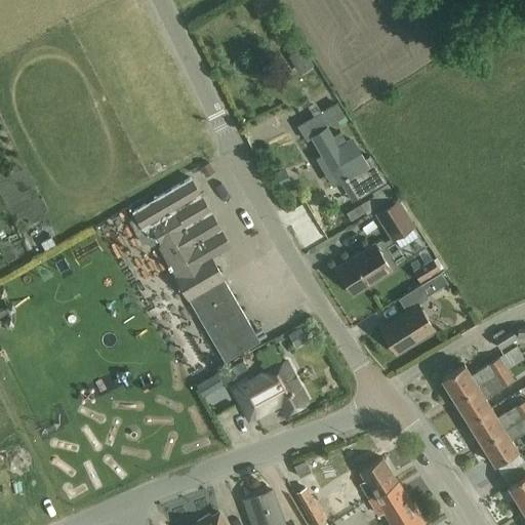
[(314,65),(303,47),(290,54),(301,73),(314,65)]
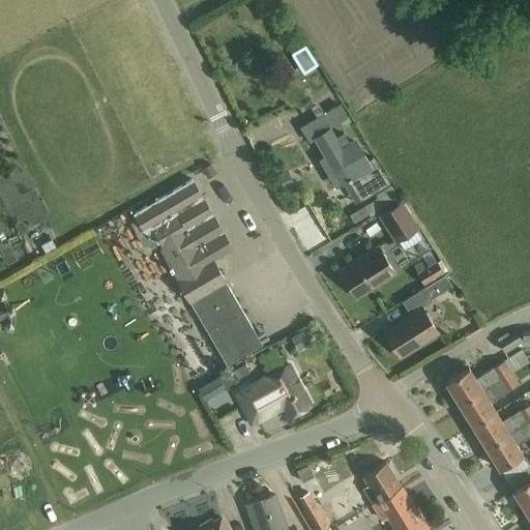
[(374,156),(366,160),(359,148),(354,151),(345,134),(335,139),(331,130),(350,119),(340,102),(307,122),(317,139),(343,182),(344,182),(356,203),(390,182),(374,156)]
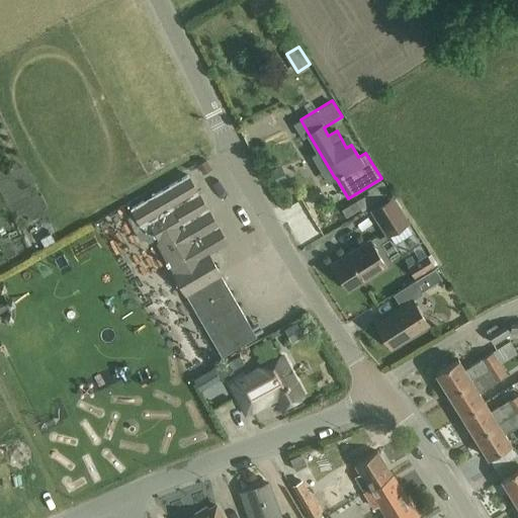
[(283,183),(277,167),(267,171),(274,187),(283,183)]
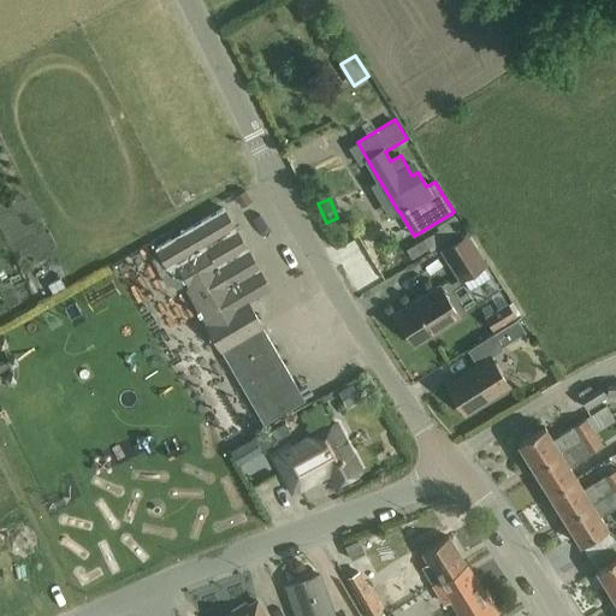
[(224,208),(157,247),(153,261),(166,285),(178,288),(188,284),(189,288),(188,289),(208,323),(207,324),(264,422),(304,400),(262,327),(248,301),(270,288),(224,208)]
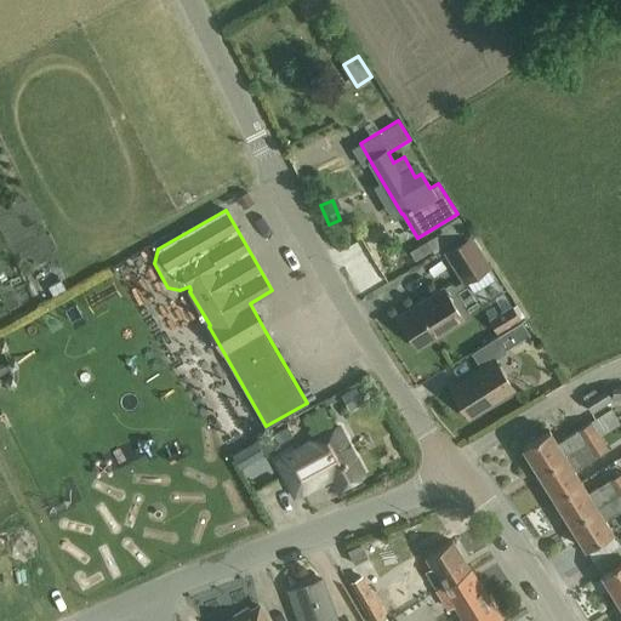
[(460,216),(440,228),(444,233),(410,252),(416,262),(433,251),(434,254),(467,234),(466,232),(467,231),(460,216)]
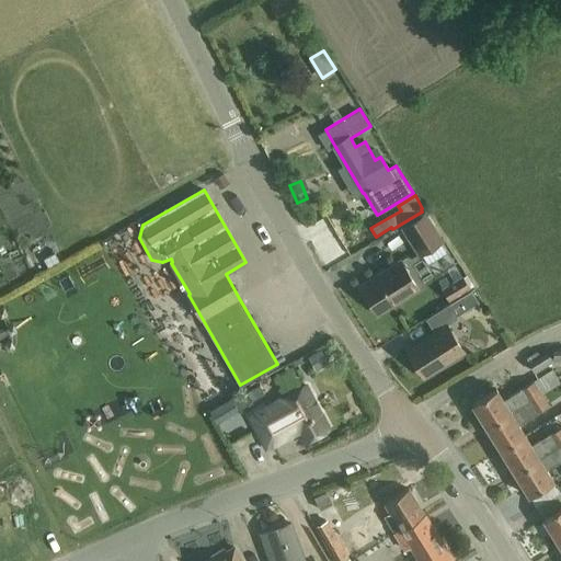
[(425,213),(401,228),(420,258),(444,242),(425,213)]
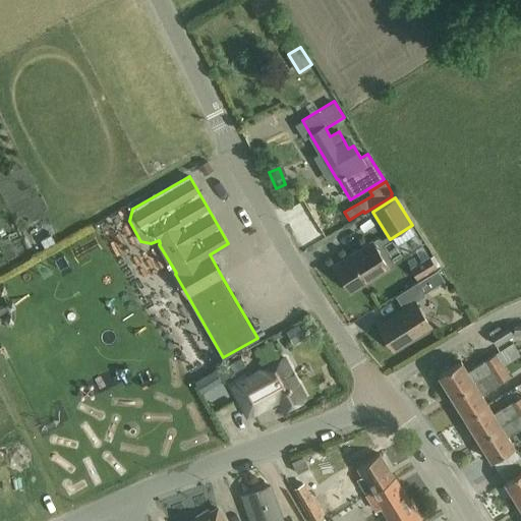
[(352,291),(389,268),(372,242),(336,265),(352,291)]
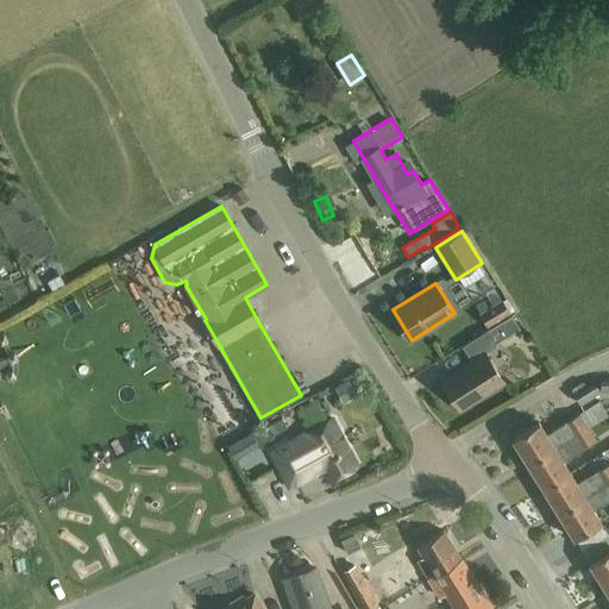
[(502,299),(479,313),(488,327),(510,313),(502,299)]
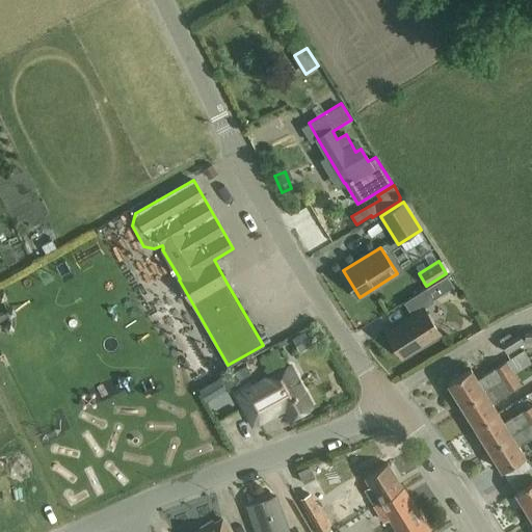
[(447,275),(426,288),(404,302),(413,314),(387,330),(403,357),(440,334),(424,308),(434,301),(433,299),(454,287),(447,275)]
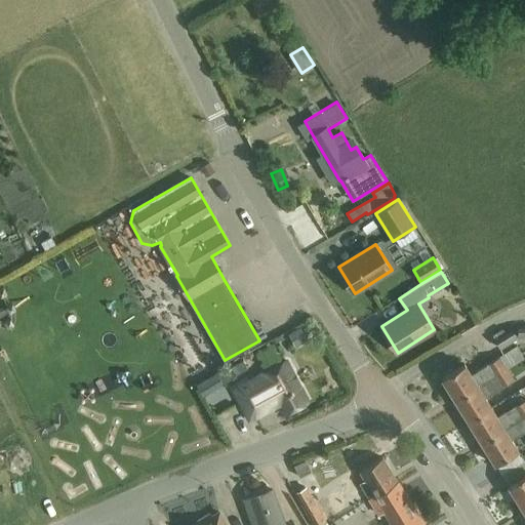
[(312,338),(306,326),(292,333),(298,346),(312,338)]
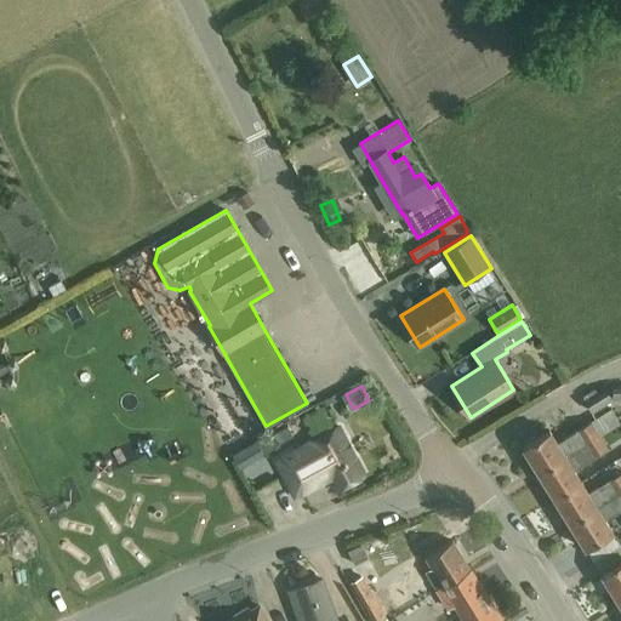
[(586,403),(592,414),(613,400),(607,389),(599,394),(596,389),(587,394),(591,399),(586,403)]
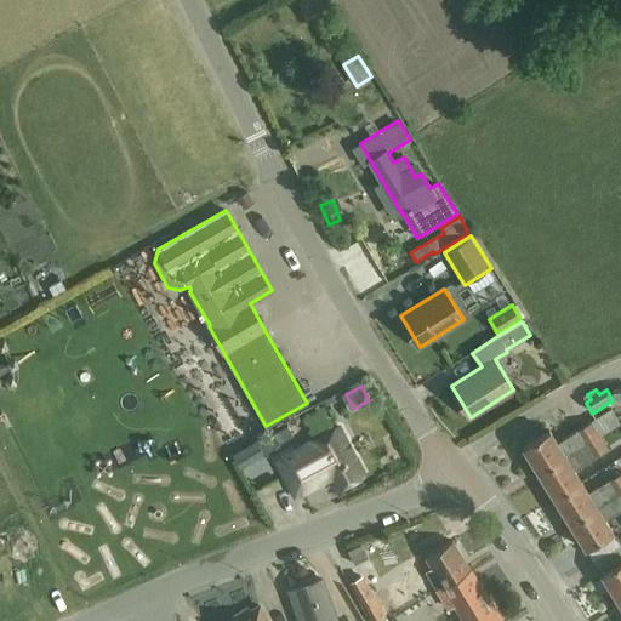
[(613,409),(558,443),(550,431),(523,446),(539,473),(620,422),(613,409)]
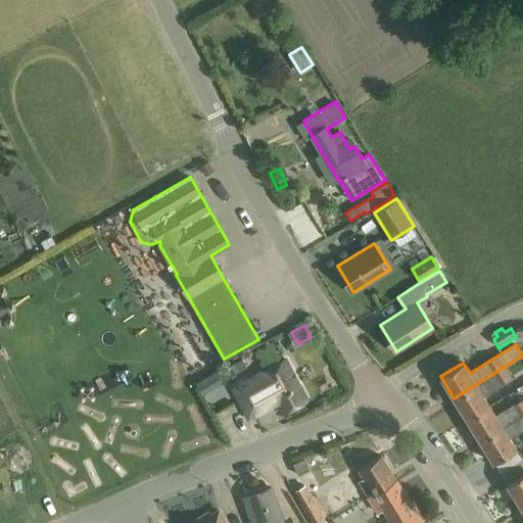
[(522,371),(522,357),(522,355),(454,398),(467,419),(489,406),(484,395),(522,371)]
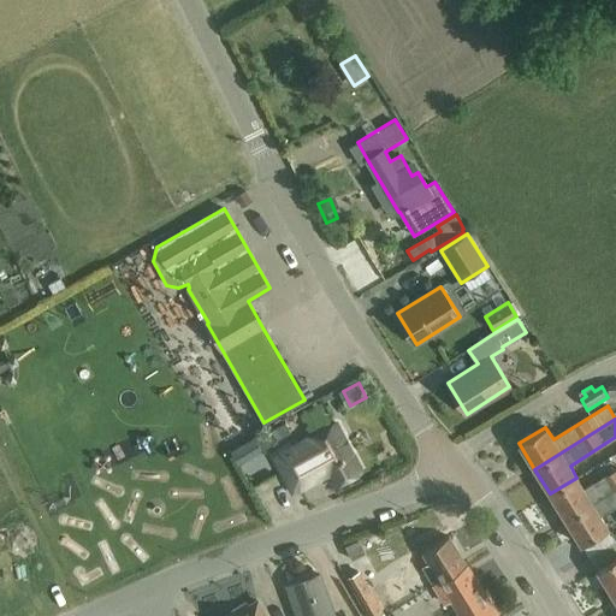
[(291,434),(284,422),(272,430),(279,442),(291,434)]
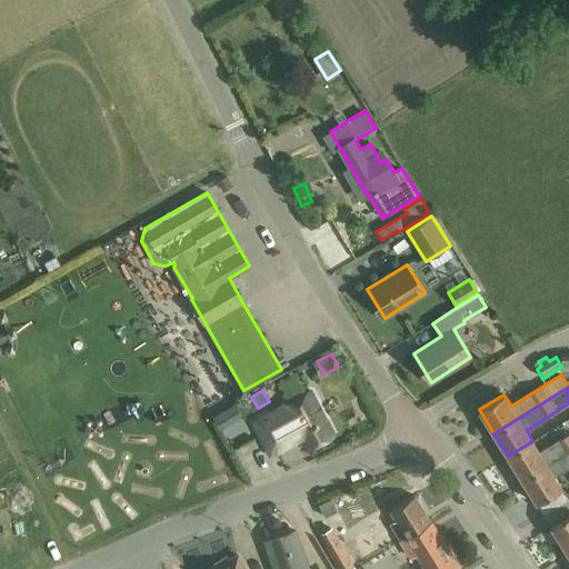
[(308,449),(335,436),(311,391),(285,405),(308,449)]
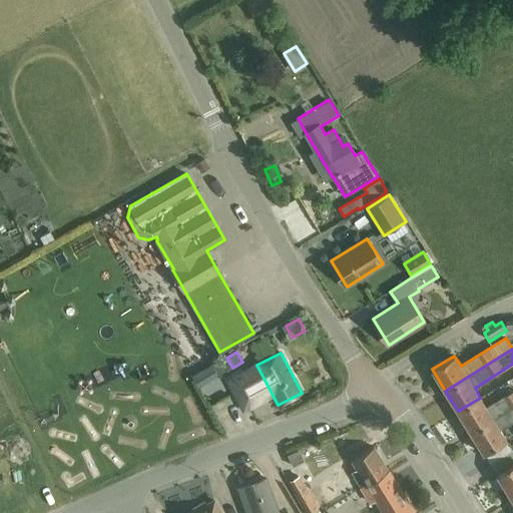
[(200,388),(209,382),(202,371),(193,377),(200,388)]
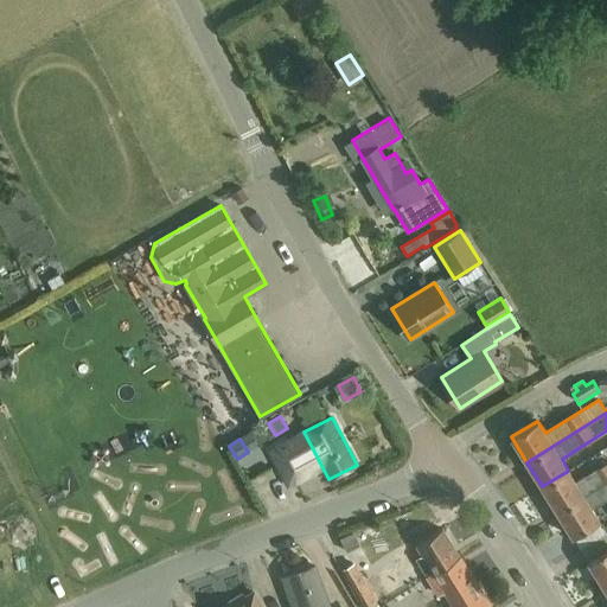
[(606,462),(575,481),(568,471),(542,486),(557,511),(585,496),(601,485),(606,481),(606,462)]
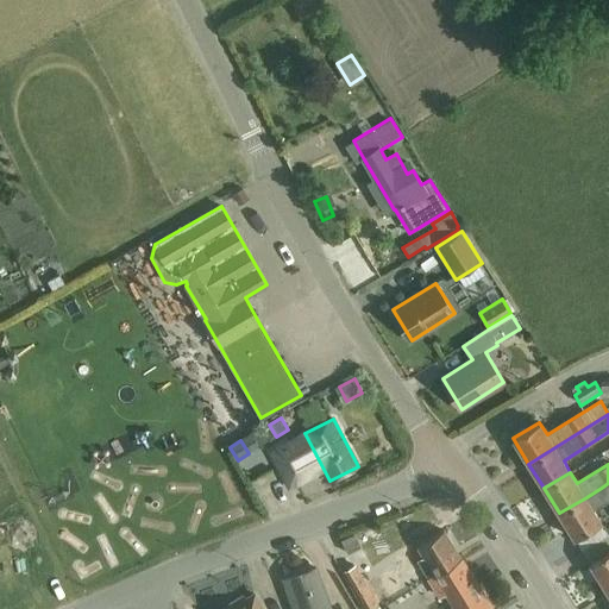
[(586,497),(559,513),(575,539),(602,522),(586,497)]
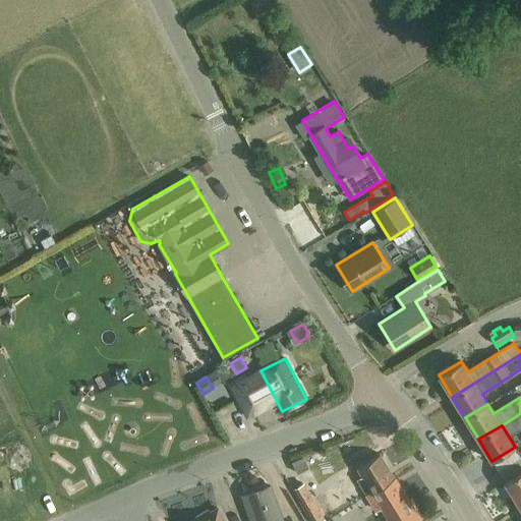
[(498,471),(520,457),(515,447),(491,461),(498,471)]
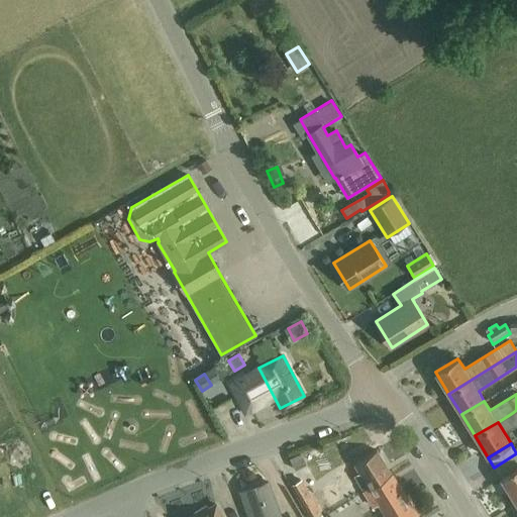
[(370,488),(392,474),(377,450),(354,464),(370,488)]
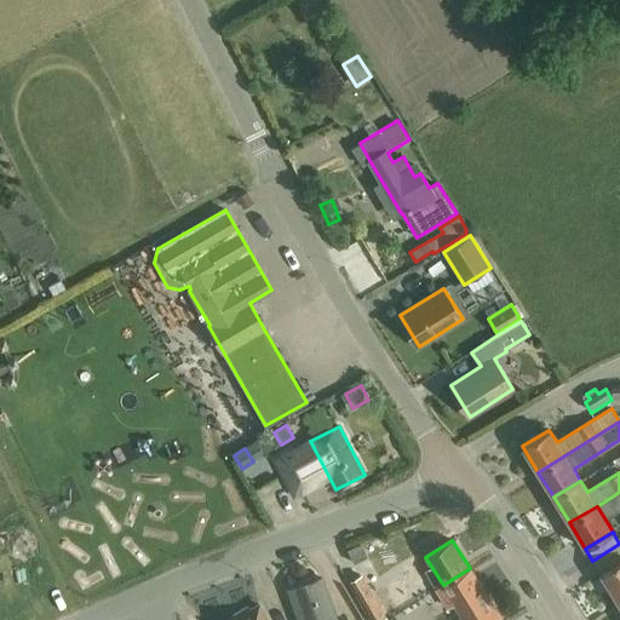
[(619,561),(601,573),(616,600),(619,596),(619,561)]
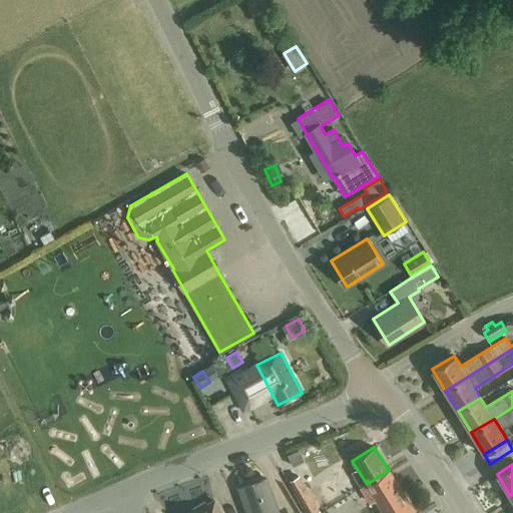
[(389,470),(367,484),(380,507),(403,493),(389,470)]
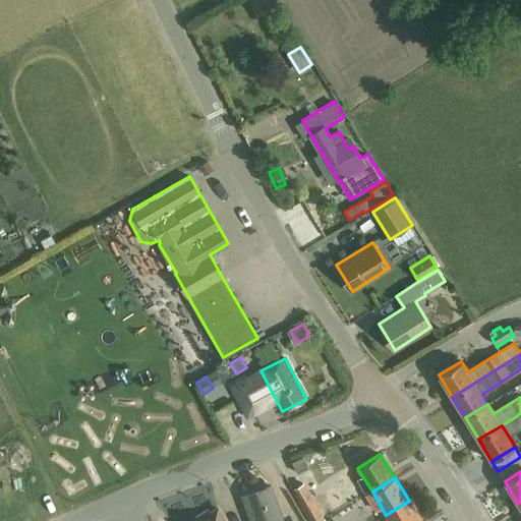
[(283,520),(271,485),(243,496),(252,520),(283,520)]
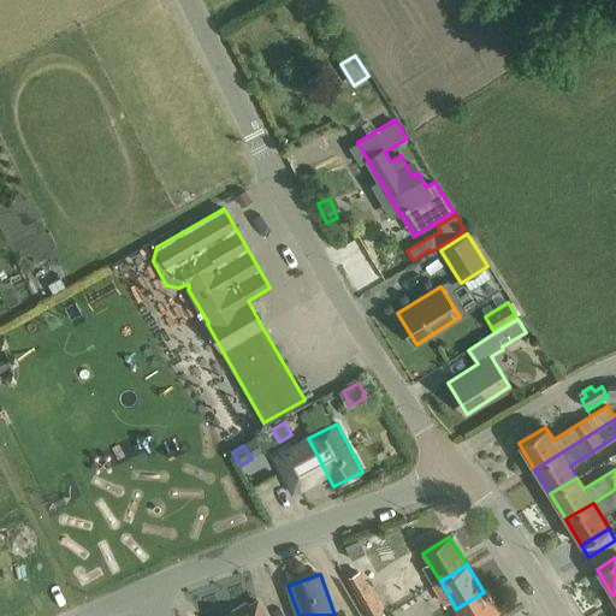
[(497,615),(484,592),(456,609),(461,615),(497,615)]
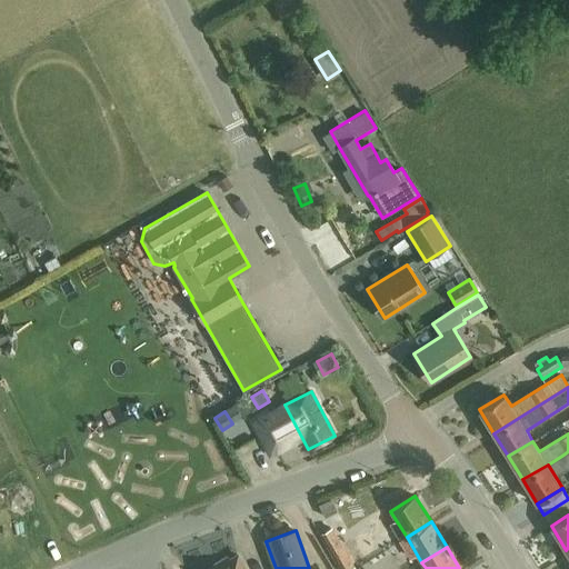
[(338,559),(343,568),(347,568),(357,563),(349,551),(338,559)]
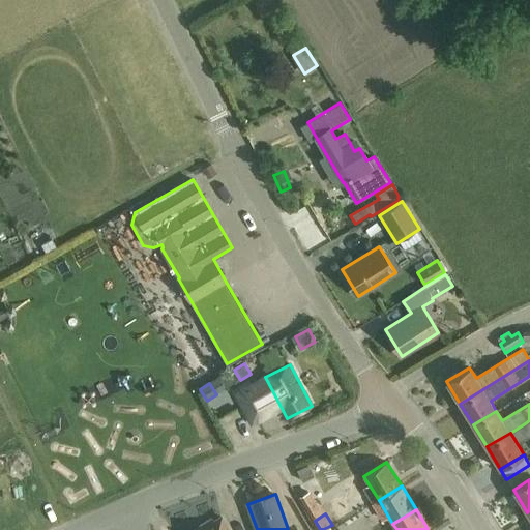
[(228,529),(222,518),(201,529),(228,529)]
